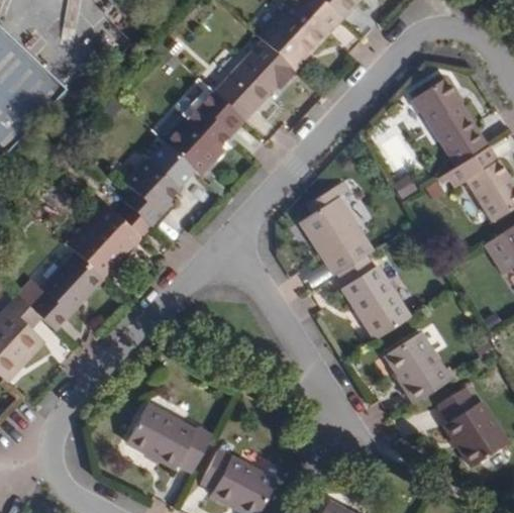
[(288,0),(258,34),(263,38),(290,64),(310,41),(313,46),(341,16),(324,0),(288,0)]
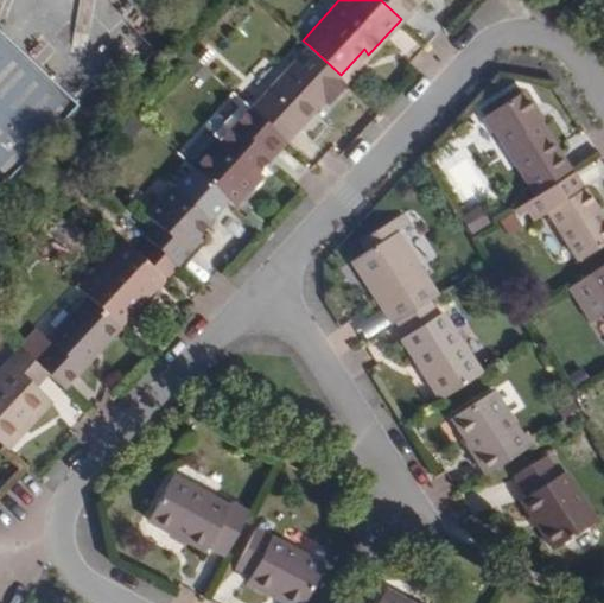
[(381,0),(401,19),(418,0),(381,0)]
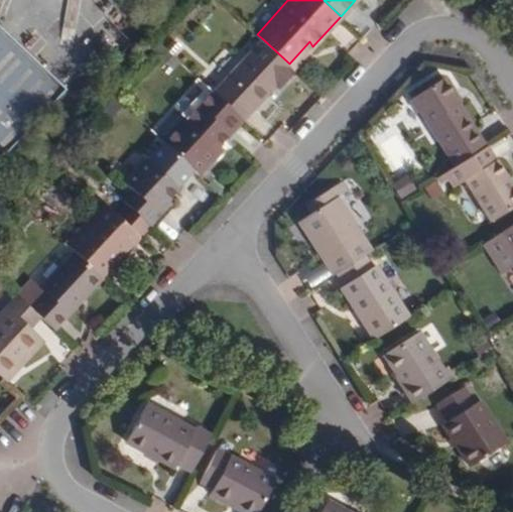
[(0,142),(57,80),(0,26),(0,142)]
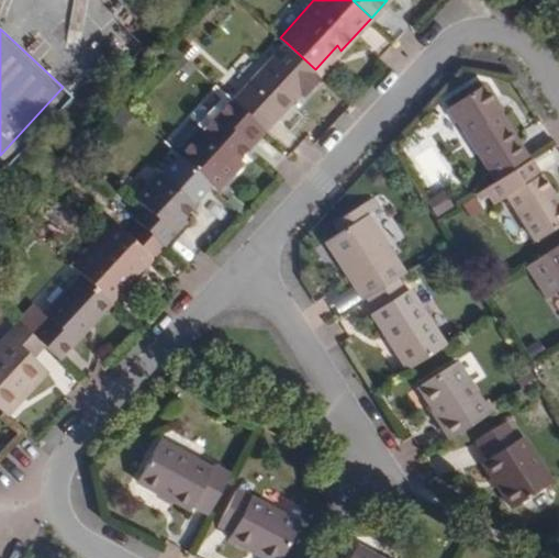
[(315,69),(286,42),(234,100),(266,129),(281,112),(276,108),(297,87),(302,91),(306,95),(323,77),(320,74),(315,69)]
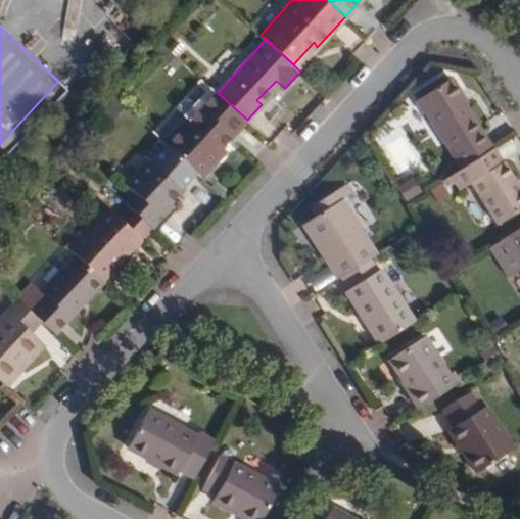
[(293,64),(297,68),(317,47),(314,42),(293,64)]
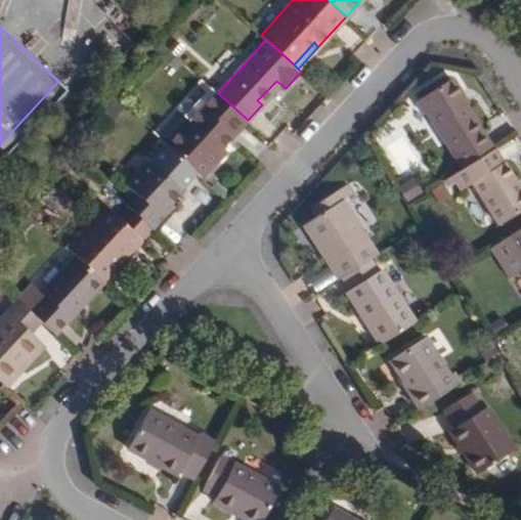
[(465,167),(495,148),(469,104),(467,105),(462,98),(463,96),(452,79),(421,98),(465,167)]
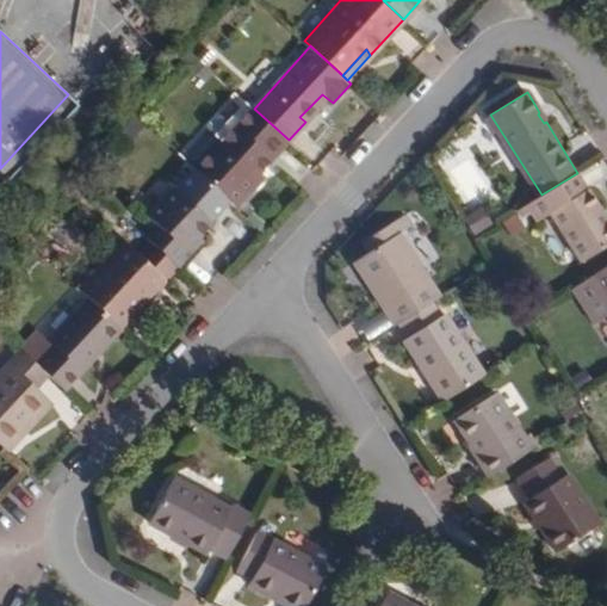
[(299,117),(305,122),(328,99),(322,94),(299,117)]
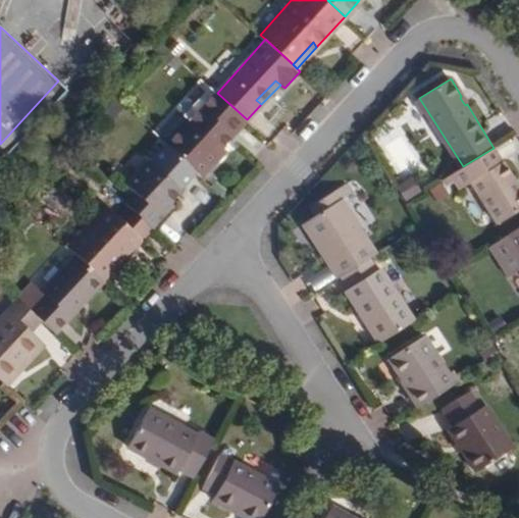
[(247,119),(217,93),(211,87),(197,103),(201,106),(167,143),(203,175),(220,156),(215,153),(247,119)]
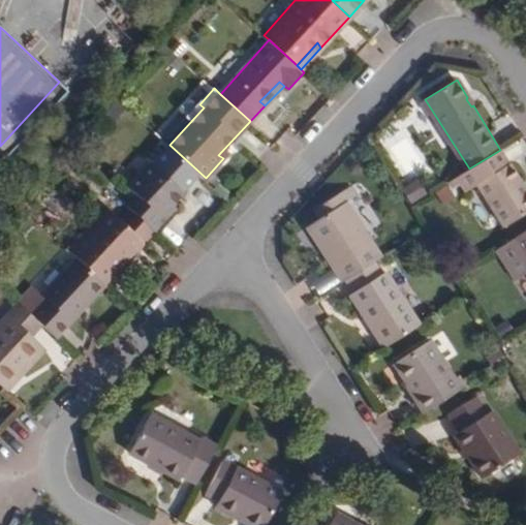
[(410,177),(429,166),(409,132),(391,143),(410,177)]
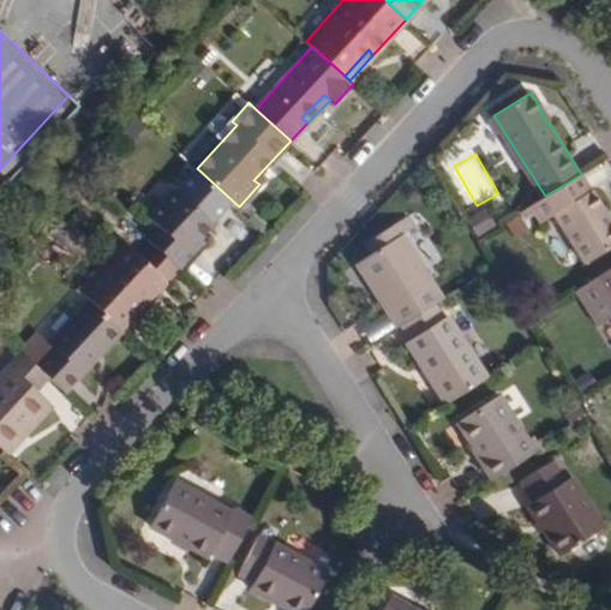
[(581,174),(545,196),(537,201),(541,208),(549,217),(558,211),(591,261),(610,247),(610,214),(582,173),(581,174)]
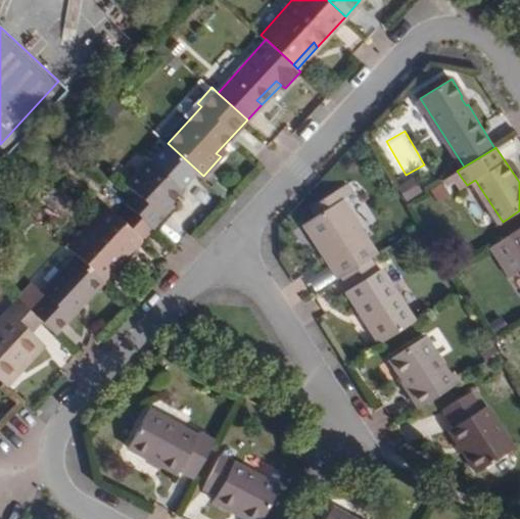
[(126,203),(130,206),(153,228),(163,217),(160,214),(182,191),(150,161),(129,185),(136,192),(126,203)]
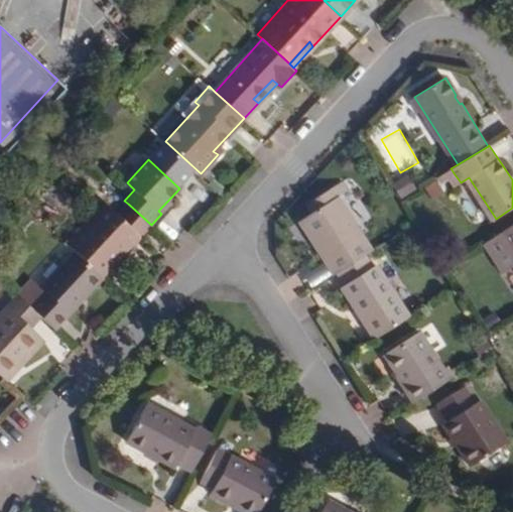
[(445,172),(450,177),(455,174),(451,168),(445,172)]
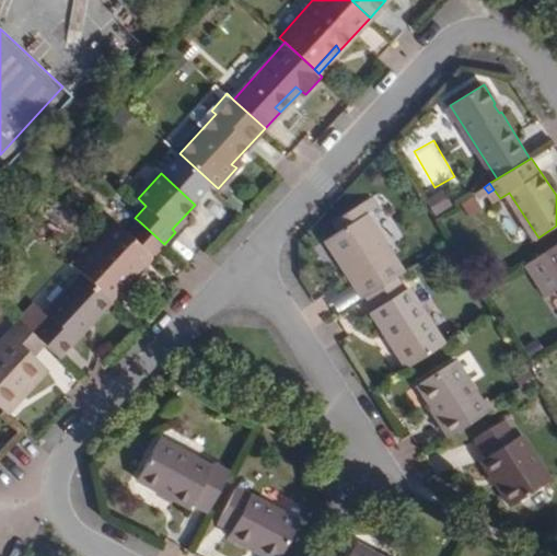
[(427,197),(432,212),(451,206),(445,190),(427,197)]
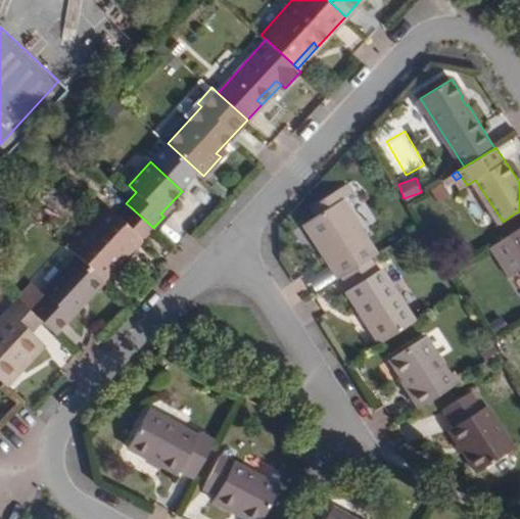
[(344,198),(356,191),(355,190),(348,181),(329,194),(335,204),(344,198)]
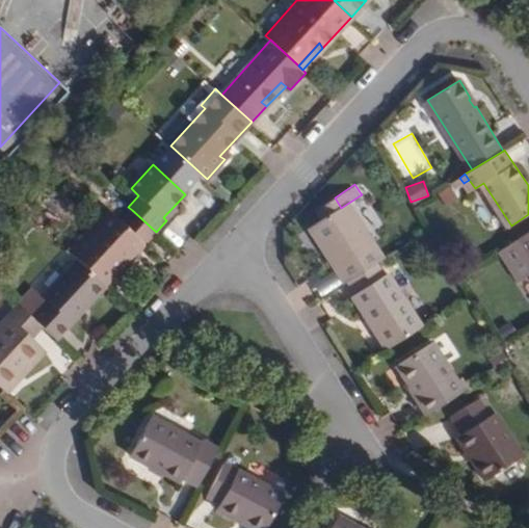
[(341,208),(335,198),(319,207),(325,217),(310,227),(345,283),(386,257),(350,202),(341,208)]
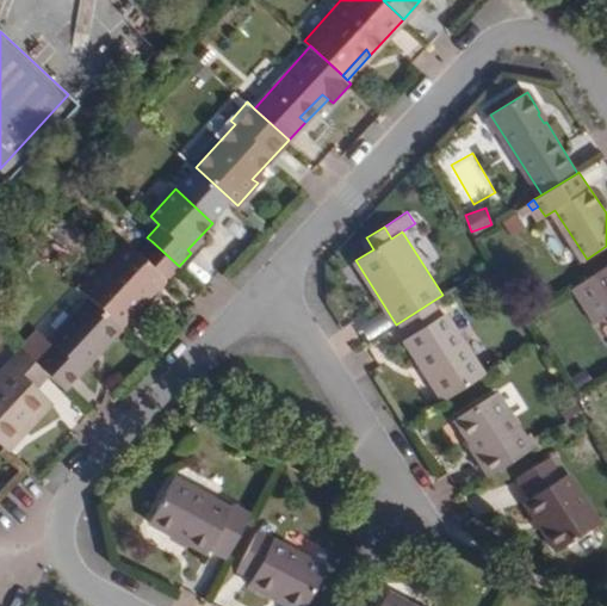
[(80,289),(90,297),(122,327),(179,266),(152,241),(140,254),(124,240),(80,289)]
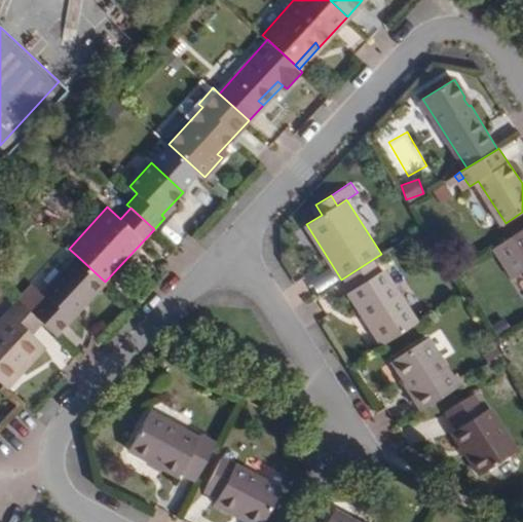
[(522,229),(511,237),(494,248),(514,278),(522,271),(522,229)]
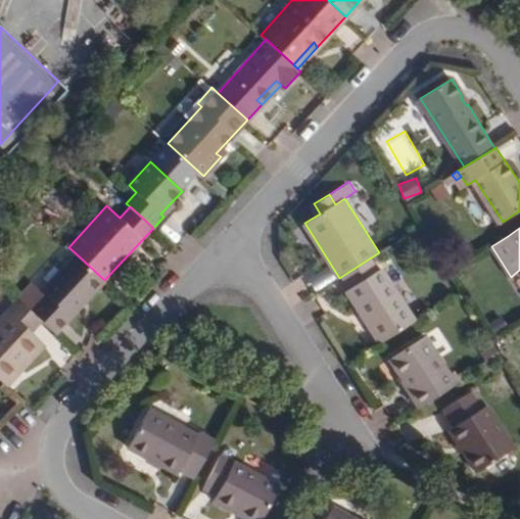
[(104,280),(77,254),(43,290),(46,294),(32,311),(42,319),(56,332),(104,280)]
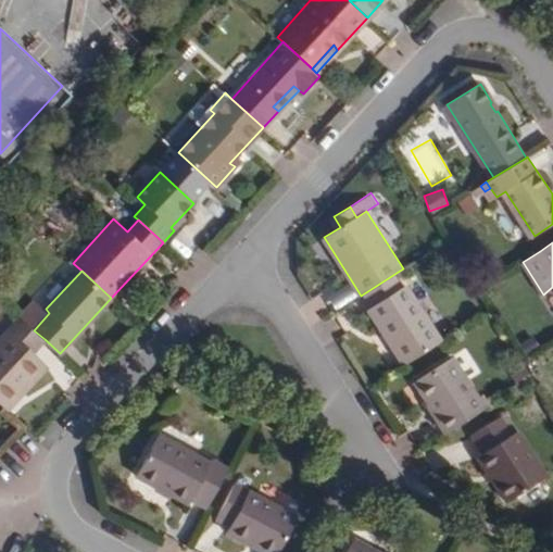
[(441,341),(405,286),(369,310),(404,364),(441,341)]
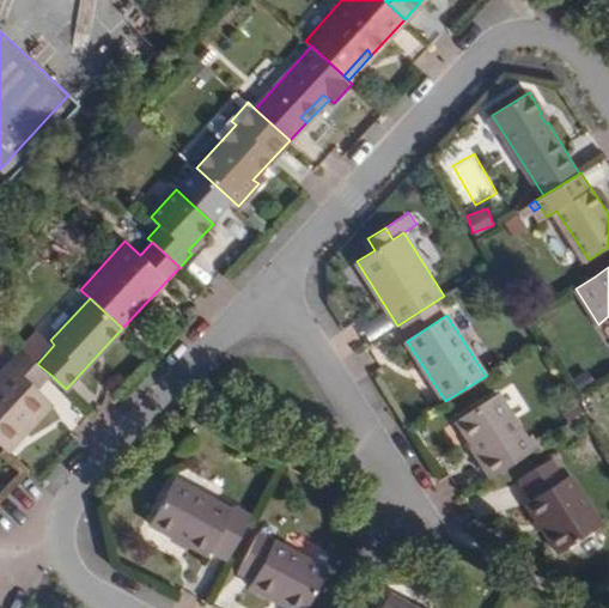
[(49,374),(37,364),(22,348),(0,371),(0,443),(0,444),(20,420),(26,426),(50,400),(36,387),(49,374)]
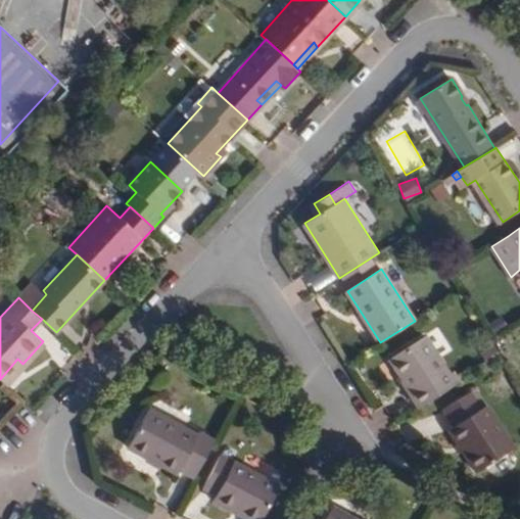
[(458,384),(427,336),(391,359),(422,407),(458,384)]
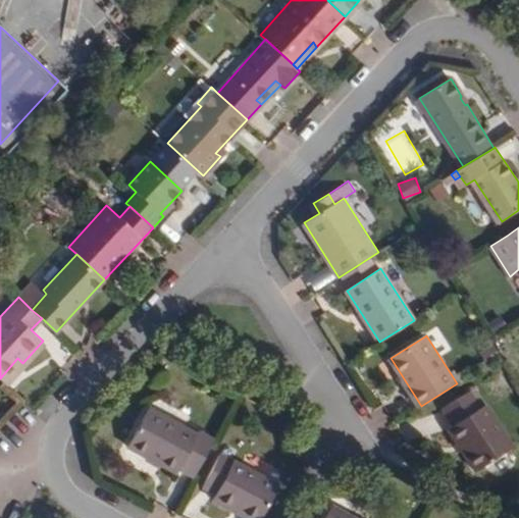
[(483,350),(489,359),(502,353),(495,343),(483,350)]
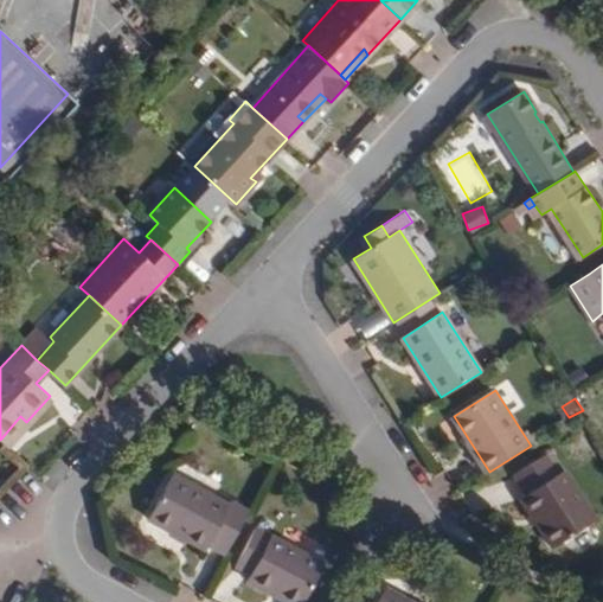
[(0,440),(5,443),(26,422),(20,416),(0,440)]
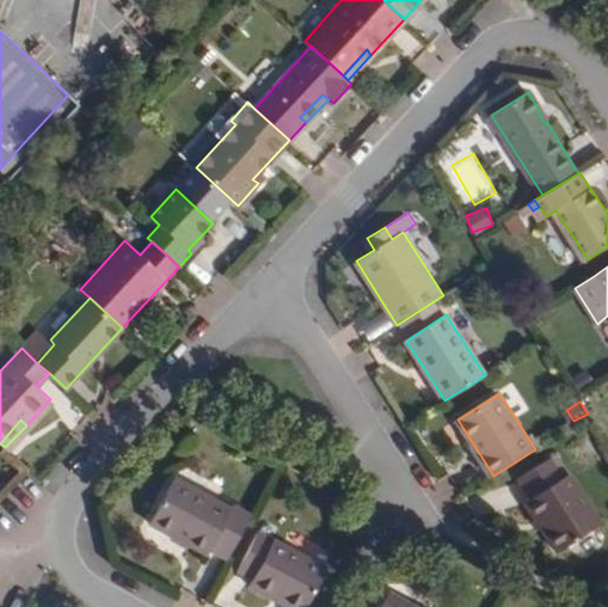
[(564,479),(551,459),(521,479),(533,498),(527,503),(560,552),(602,525),(570,476),(564,479)]
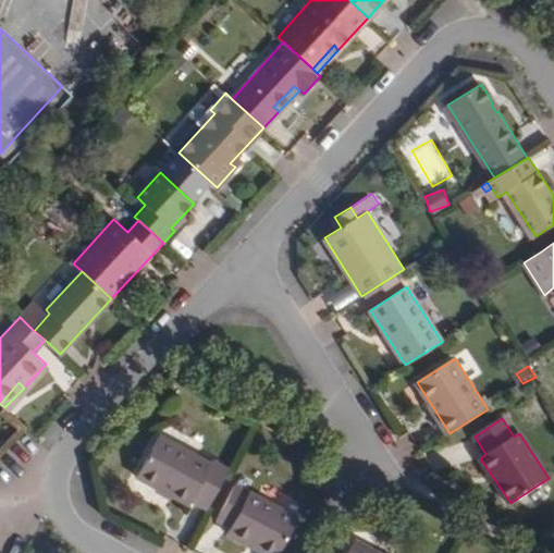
[(212,463),(162,434),(139,476),(191,503),(193,498),(208,506),(229,468),(213,461),(212,463)]
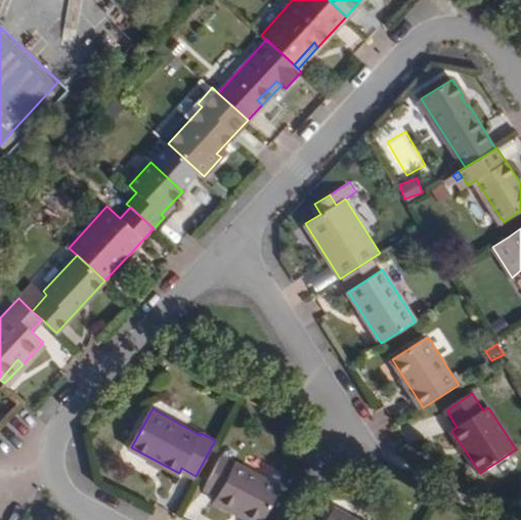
[(262,519),(280,486),(223,457),(207,487),(219,494),(216,500),(252,519),(262,519)]
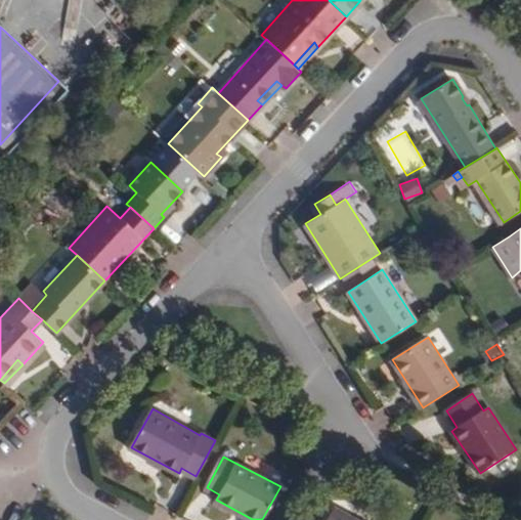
[(355,519),(335,509),(328,519),(355,519)]
